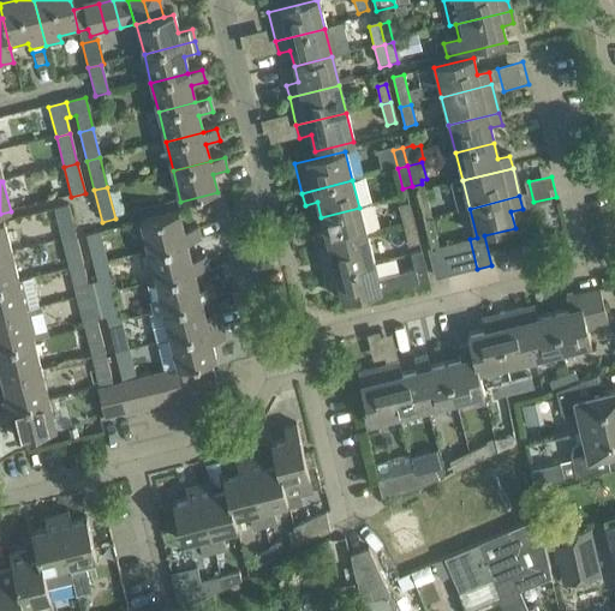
[(416,202),(421,222),(430,220),(425,199),(416,202)]
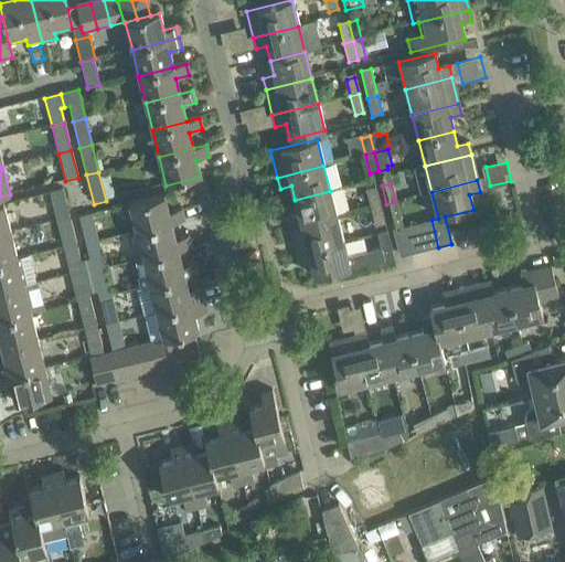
[(371,209),(380,205),(376,189),(366,191),(371,209)]
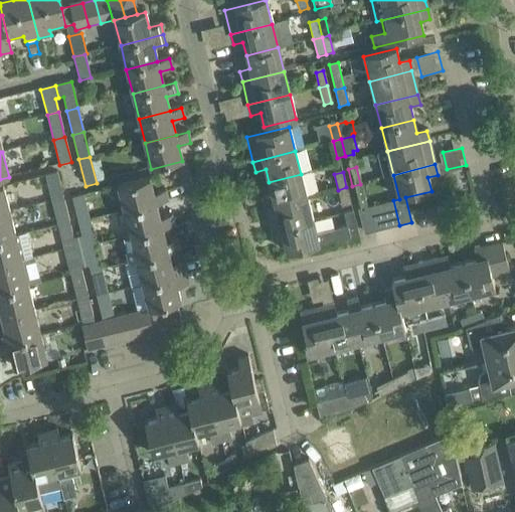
[(45,176),(51,201),(62,198),(56,173),(45,176)]
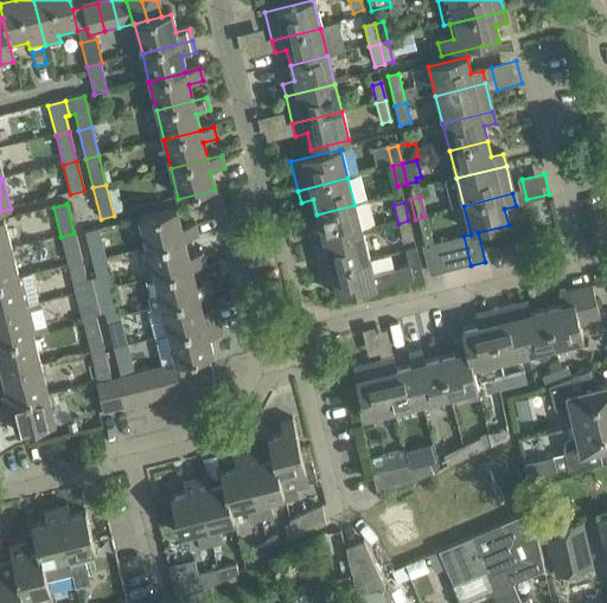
[(362,232),(355,205),(317,215),(320,231),(310,233),(312,245),(362,232)]
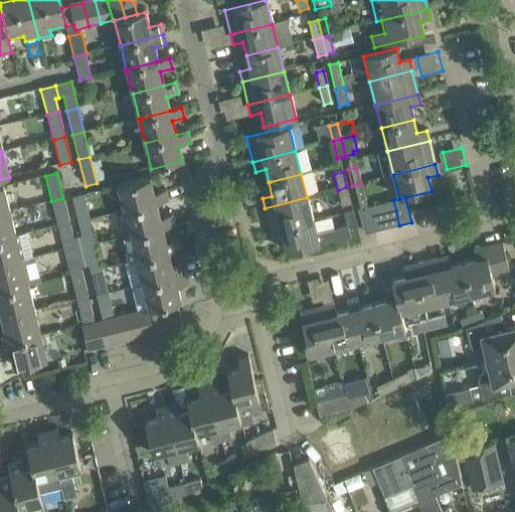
[(118,186),(125,212),(156,204),(168,201),(165,191),(153,194),(150,179),(130,183),(118,186)]
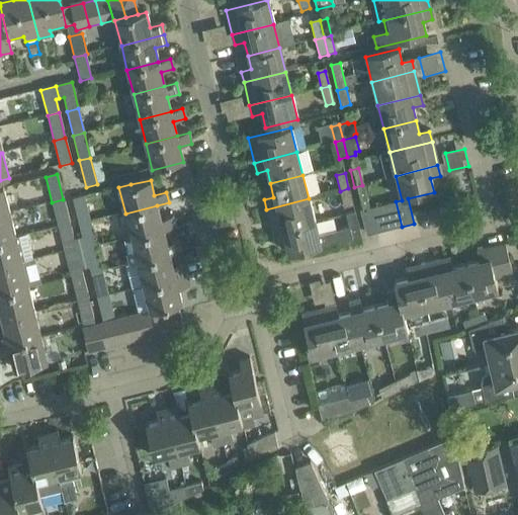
[(368,208),(362,185),(354,187),(360,210),(368,208)]
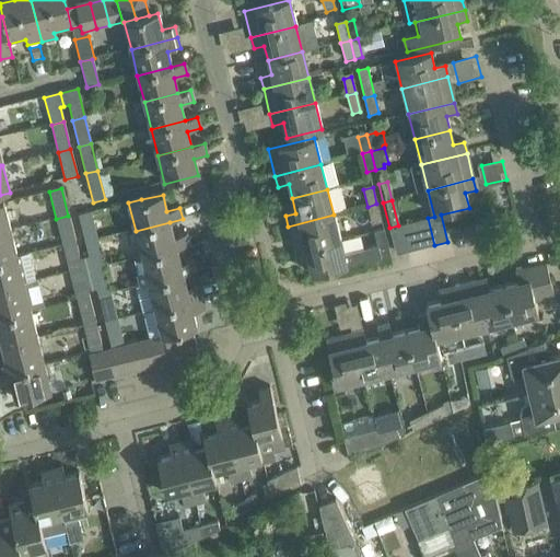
[(0,232),(10,230),(3,204),(0,204),(0,232)]
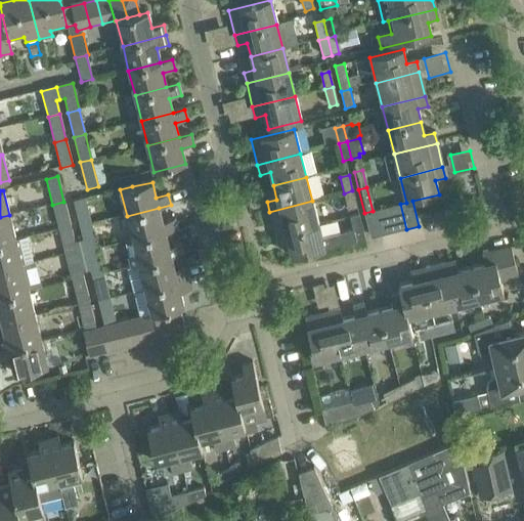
[(352,190),(344,193),(348,211),(357,209),(352,190)]
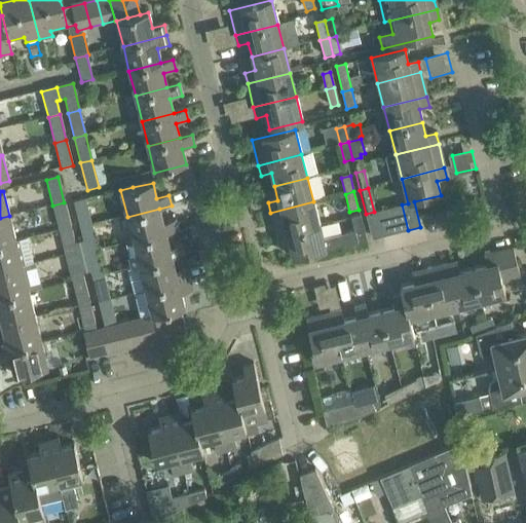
[(79,229),(90,226),(84,199),(73,202),(79,229)]
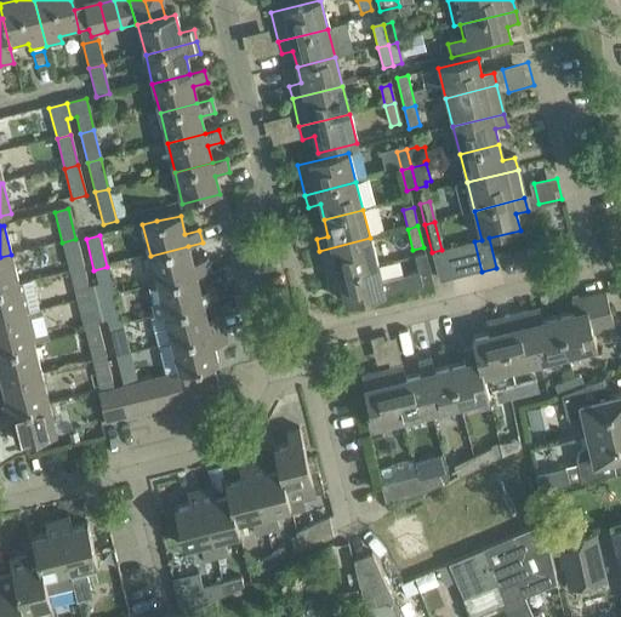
[(377,267),(370,238),(319,251),(326,279),(377,267)]
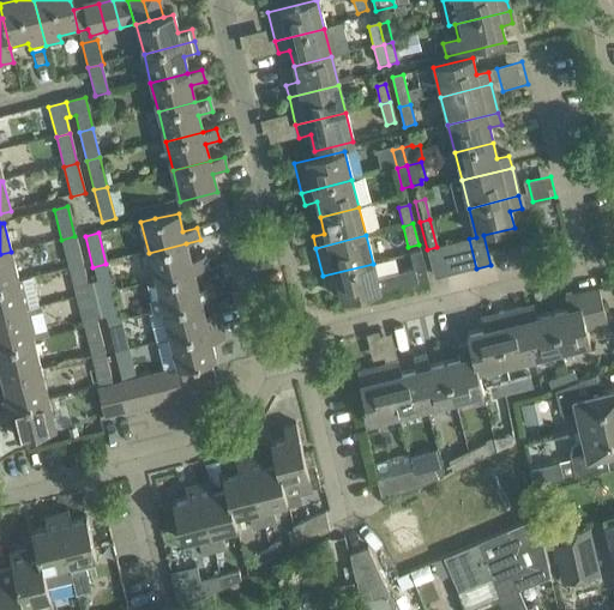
[(83,266),(74,236),(61,240),(68,270),(83,266)]
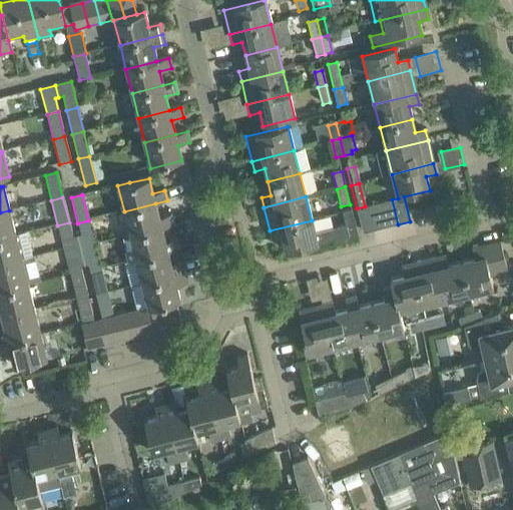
[(387,227),(398,224),(392,199),(380,202),(387,227)]
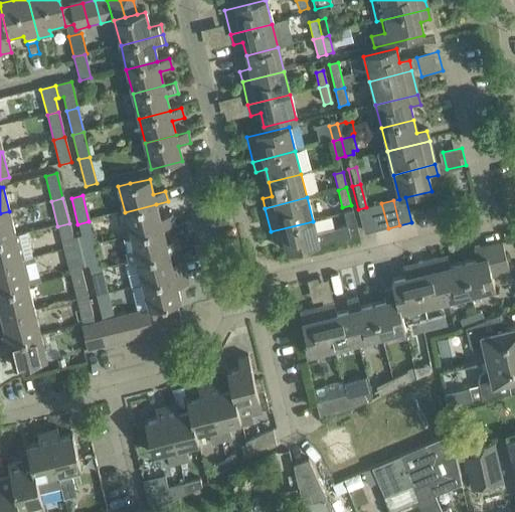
[(370,206),(376,231),(388,228),(381,203),(370,206)]
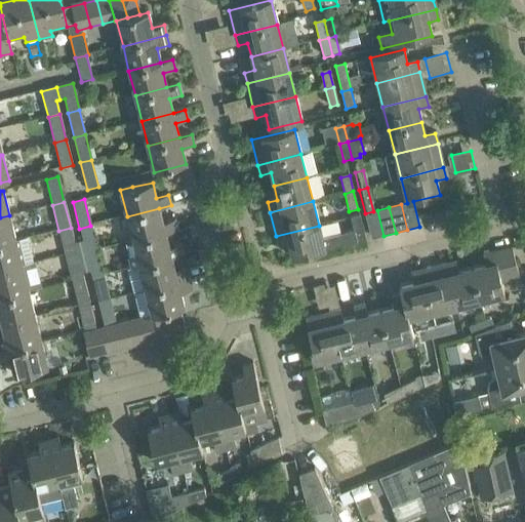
[(163,223),(159,208),(127,216),(133,242),(176,231),(177,231),(174,221),(163,223)]
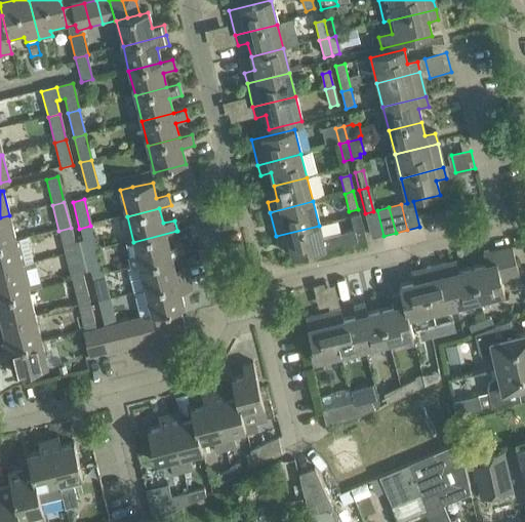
[(377,210),(373,211),(365,213),(371,239),(384,236),(377,210)]
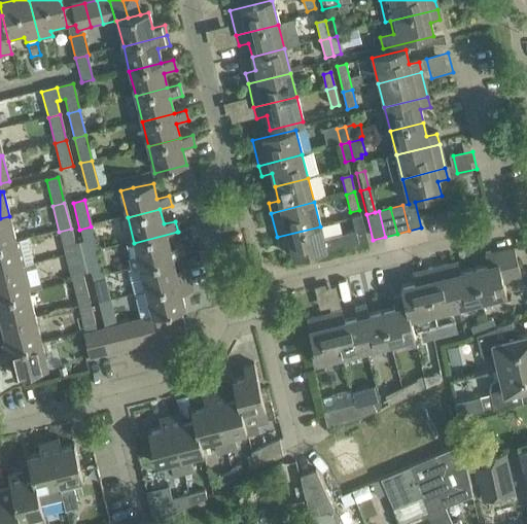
[(0,246),(15,242),(9,216),(0,218),(0,246)]
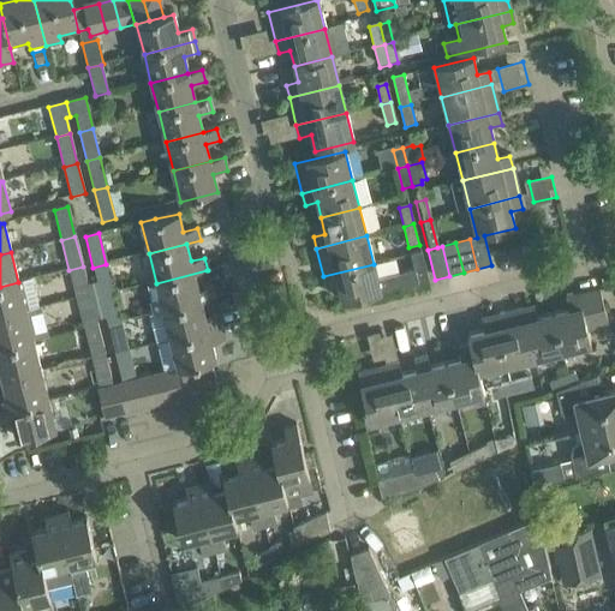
[(377,280),(374,264),(323,276),(327,289),(339,287),(342,303),(428,281),(421,253),(411,256),(415,270),(377,280)]
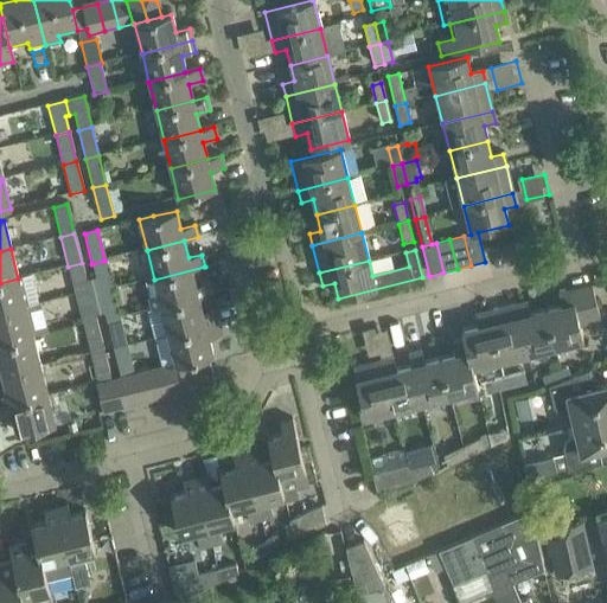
[(96,278),(90,280),(94,292),(94,294),(113,289),(104,261),(91,264),(96,278)]
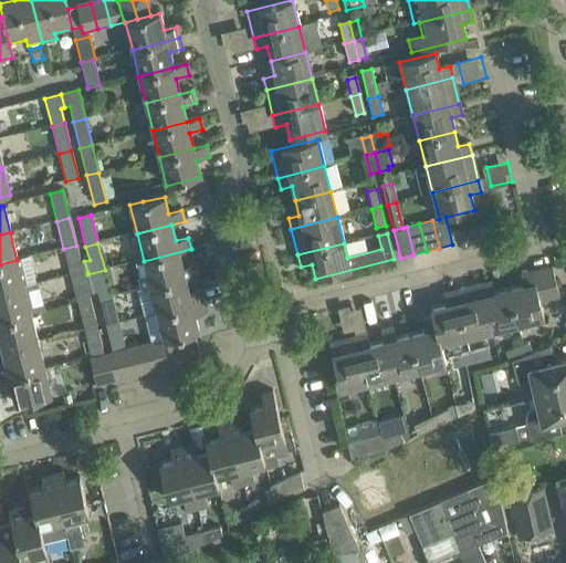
[(71,275),(87,272),(84,261),(81,262),(76,246),(63,249),(71,275)]
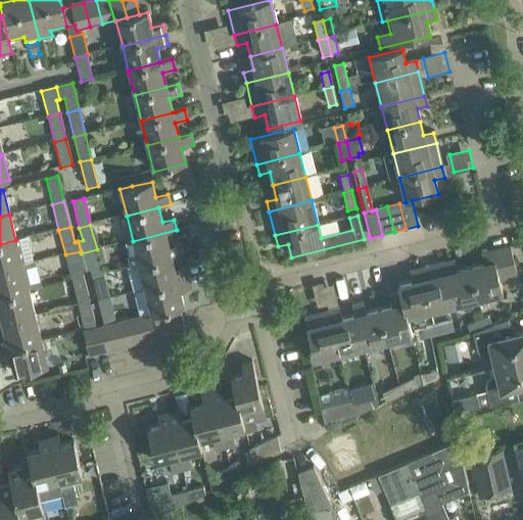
[(164,233),(176,230),(133,241),(136,255),(127,257),(130,268),(171,257),(183,254),(180,244),(169,247),(164,233)]
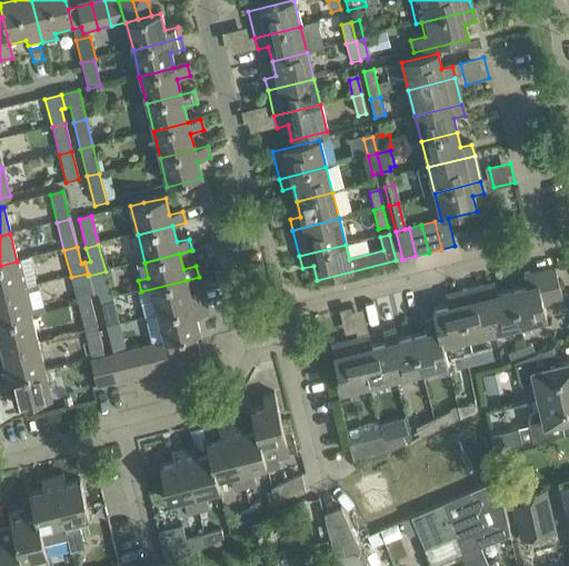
[(0,295),(25,289),(17,261),(0,266),(0,295)]
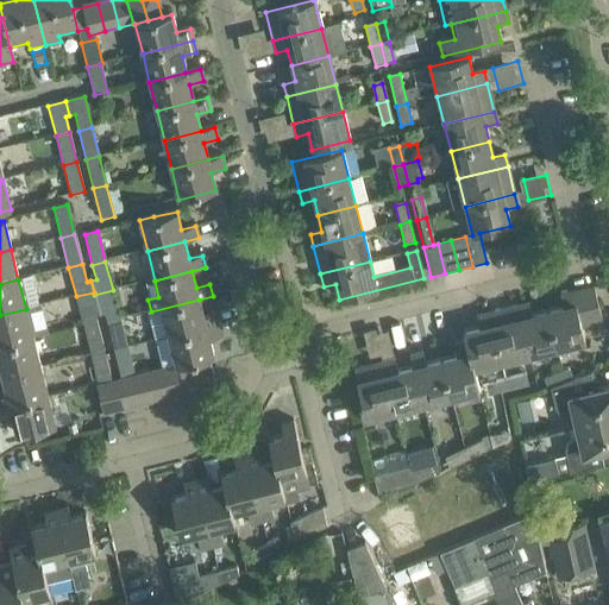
[(547,312),(557,350),(584,344),(581,326),(602,320),(594,288),(560,296),(563,308),(547,312)]
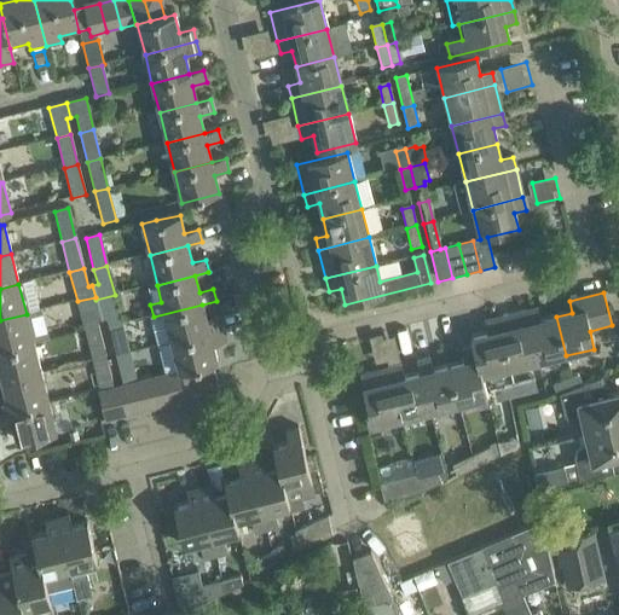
[(115,295),(96,300),(99,313),(104,312),(108,329),(122,325),(115,295)]
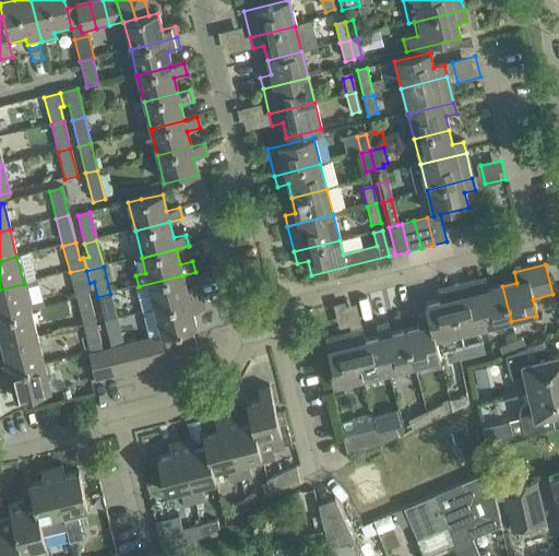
[(86,271),(86,269),(70,272),(76,299),(88,296),(85,284),(90,283),(86,271)]
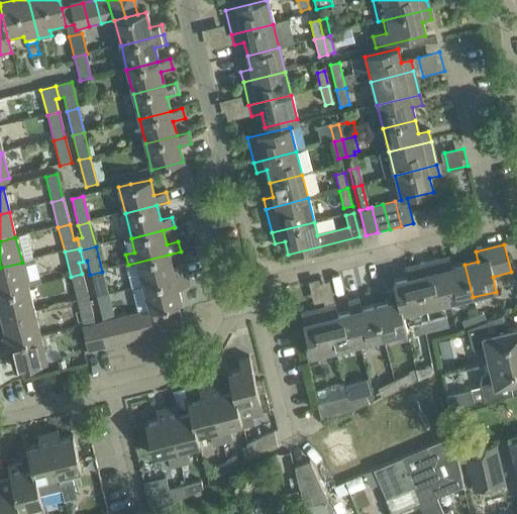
[(128,265),(126,266),(132,290),(143,287),(187,276),(184,266),(173,269),(169,254),(137,263),(128,265)]
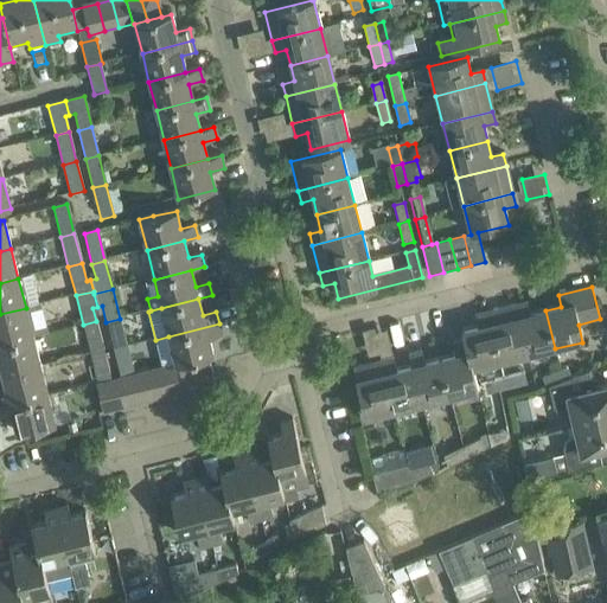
[(526,303),(515,307),(526,355),(555,348),(545,310),(530,315),(526,303)]
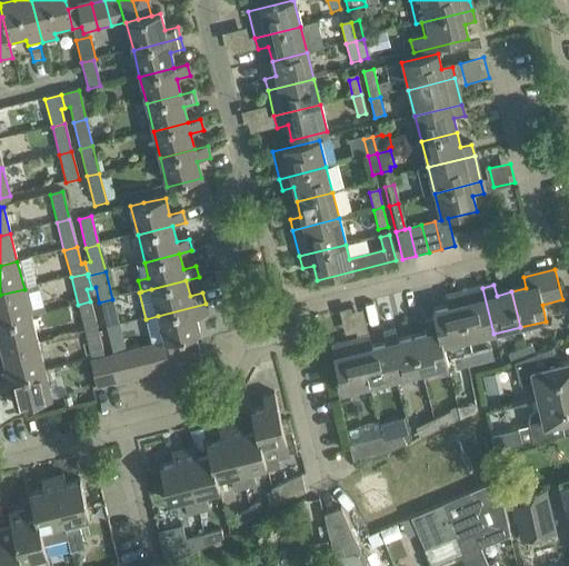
[(482,288),(456,294),(468,340),(493,334),(482,288)]
